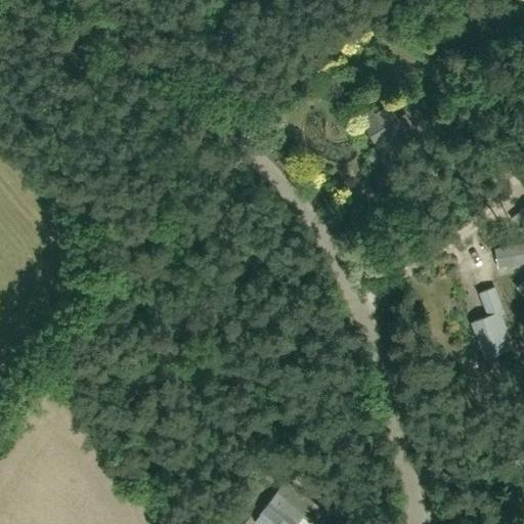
[(405,134),(384,99),(370,107),(374,113),(361,120),(378,145),(366,153),(379,172),(389,165),(380,149),(405,134)]
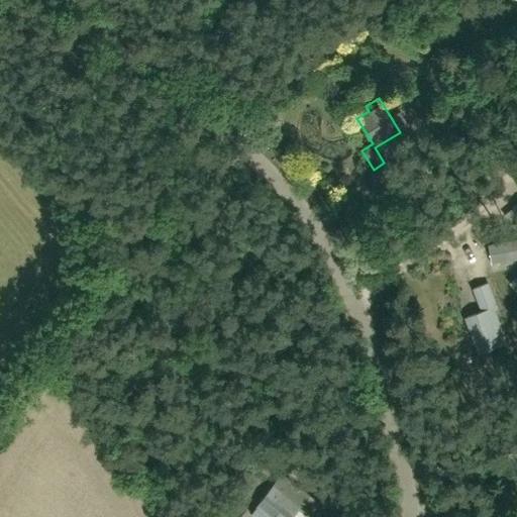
[(491,263),(509,260),(516,257),(516,240),(488,245),(491,263)]
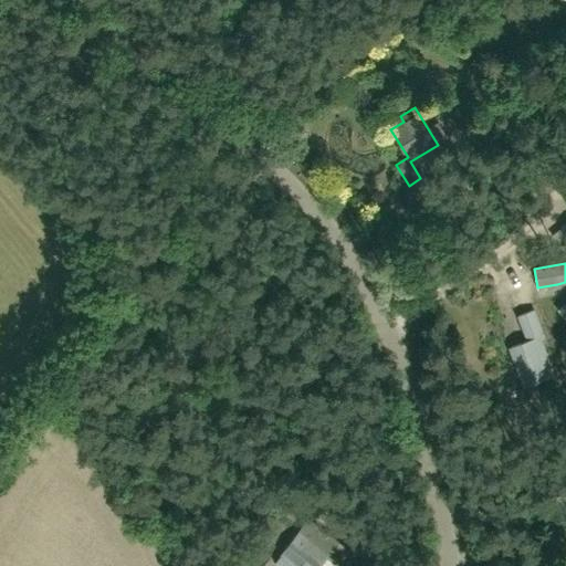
[(510,347),(525,386),(553,375),(540,338),(544,337),(533,310),(517,316),(527,341),(510,347)]
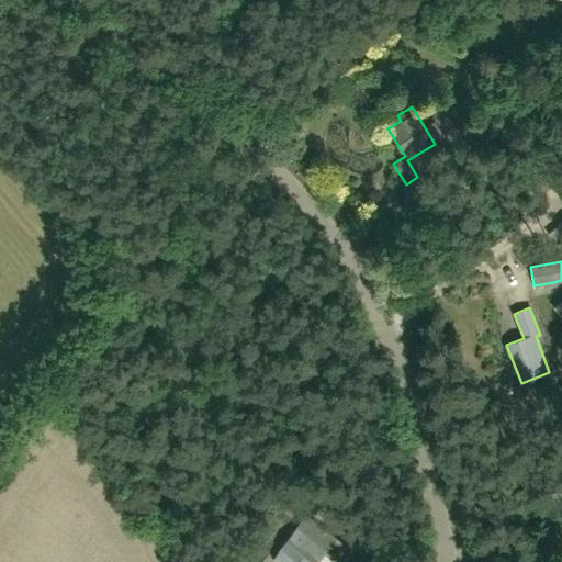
[(335,561),(346,547),(306,514),(271,558),(277,561),(314,561),(324,552),(335,561)]
